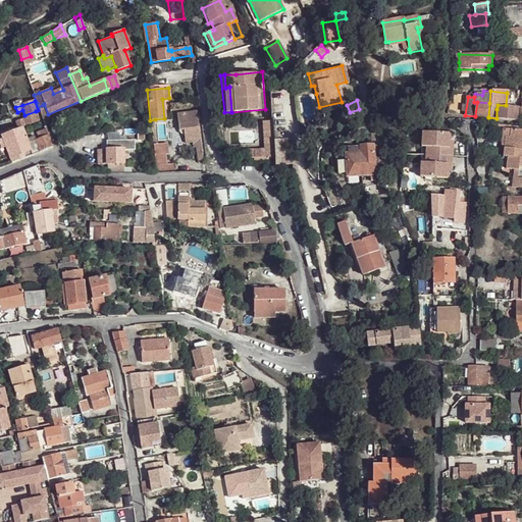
[(475,116),(488,118),(488,117),(489,103),(477,102),(475,116)]
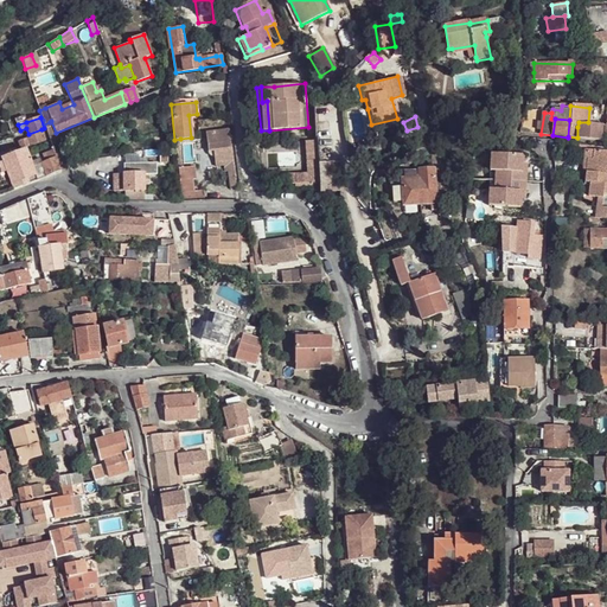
[(56,133),(51,121),(50,122),(44,125),(48,136),(56,133)]
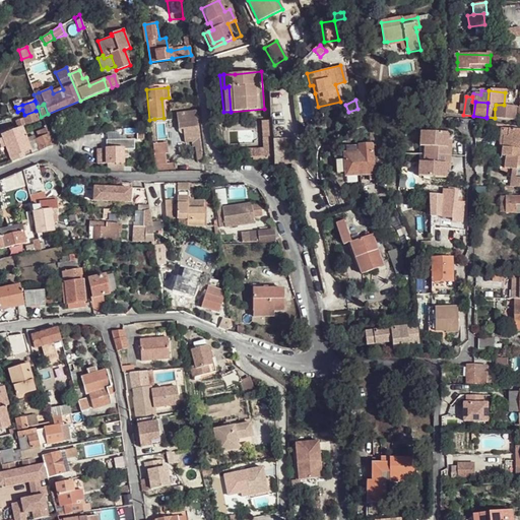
[(514,120),(516,108),(504,105),(496,105),(495,109),(495,118),(514,120)]
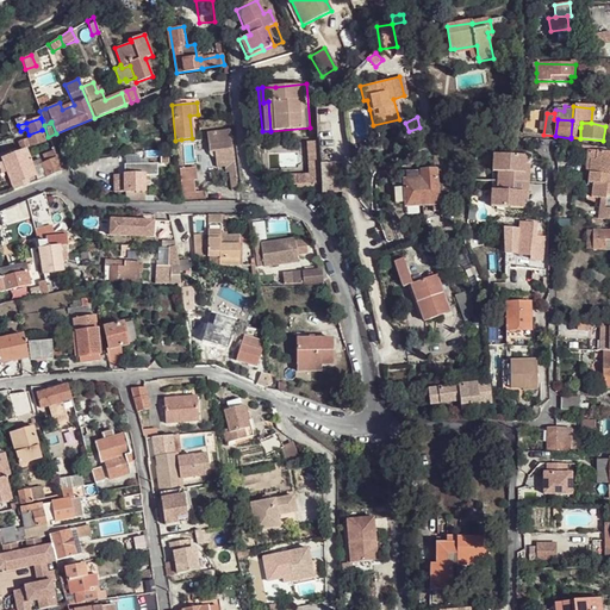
[(234,165),(230,130),(206,134),(209,153),(209,154),(210,154),(210,155),(211,156),(212,156),(212,157),(213,157),(215,157),(216,157),(216,167),(225,166),(228,165),(234,165)]
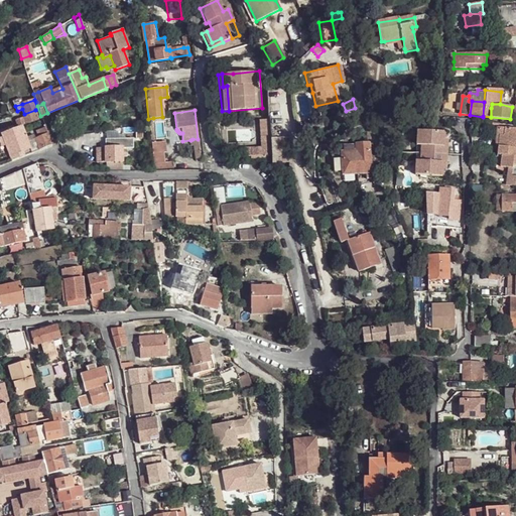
[(38,119),(36,112),(24,116),(15,119),(17,126),(38,119)]
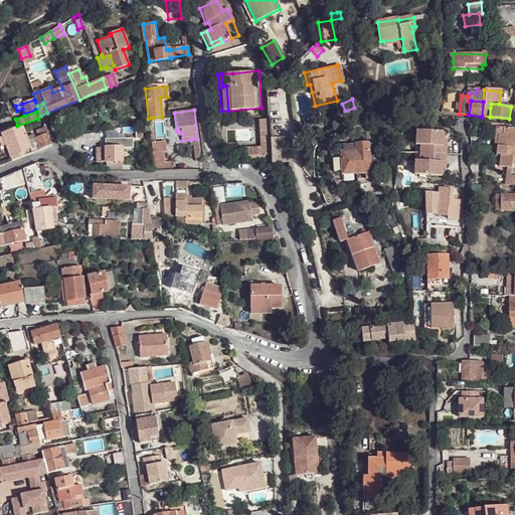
[(259,145),(231,147),(232,156),(268,153),(265,118),(256,119),(259,145)]
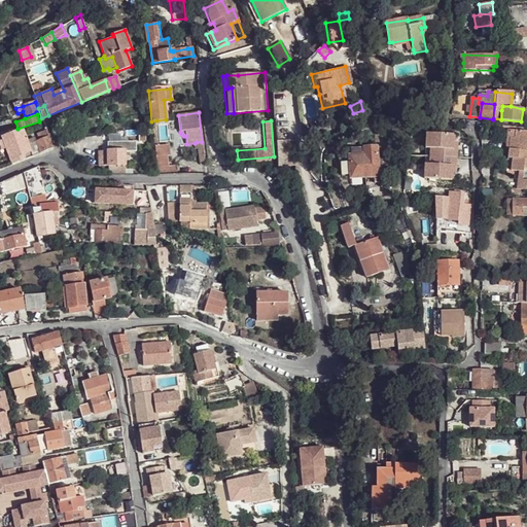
[(6,148),(27,141),(22,130),(1,138),(6,148)]
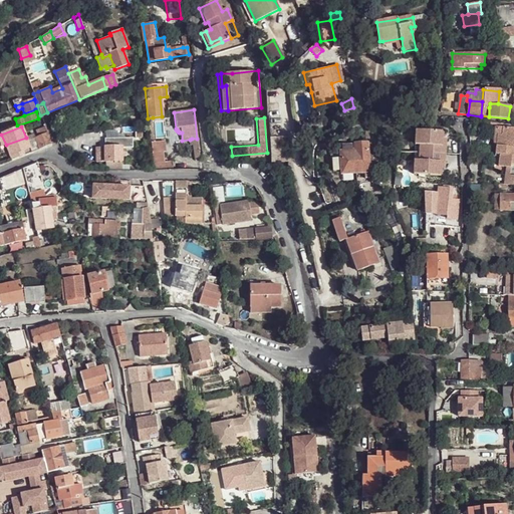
[(495,146),(494,154),(498,154),(497,166),(506,167),(510,167),(510,164),(513,164),(513,129),(493,126),(492,135),(496,136),(495,146)]
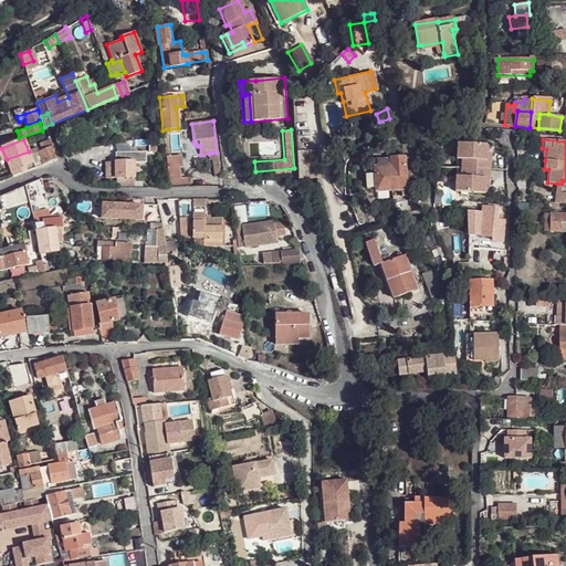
[(52,146),(50,140),(40,144),(42,152),(52,146)]
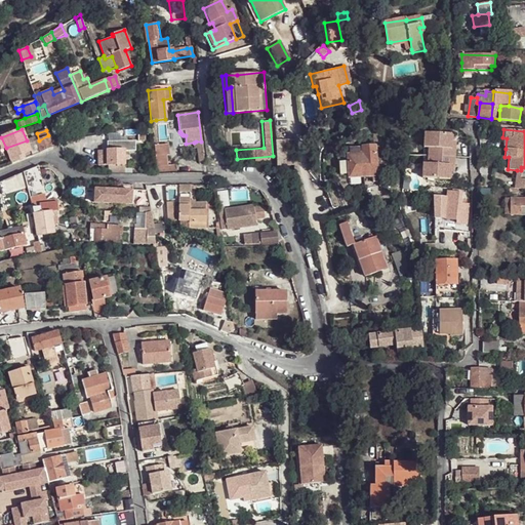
[(432,148),(433,133),(425,133),(425,147),(429,148),(432,148)]
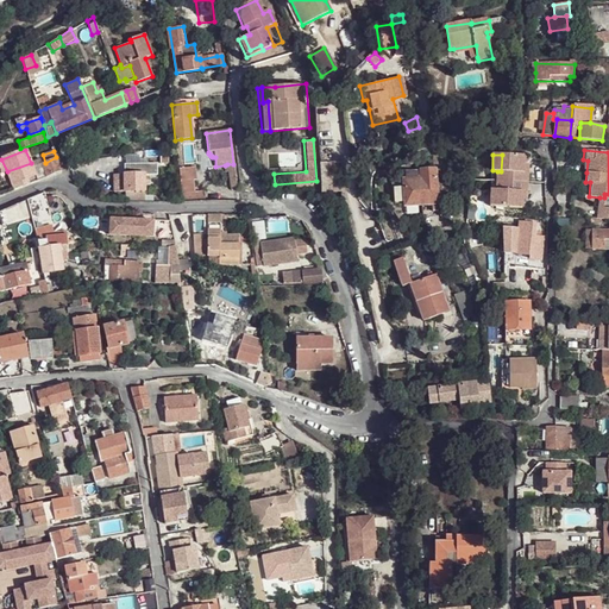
[(527,193),(528,173),(523,173),(525,164),(525,156),(502,155),(501,171),(497,171),(496,190),(500,192),(500,207),(522,208),(522,200),(523,193),(527,193)]
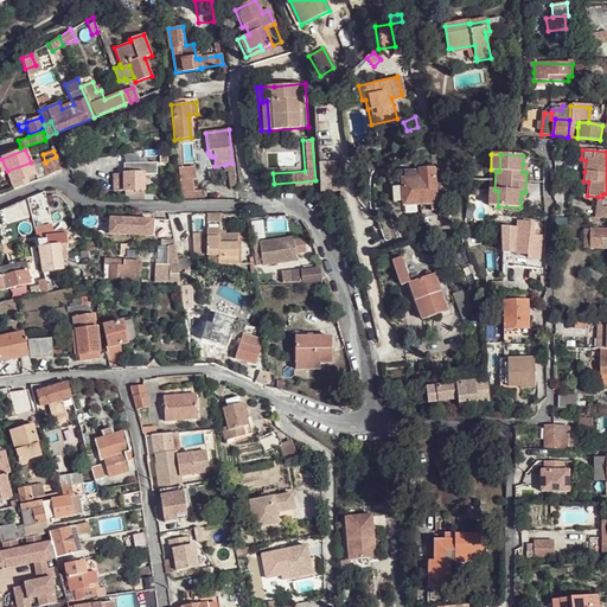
[(61,170),(56,157),(45,163),(40,164),(46,176),(61,170)]
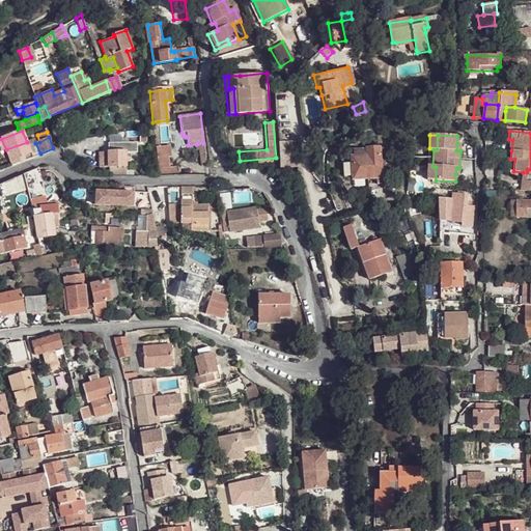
[(40,154),(35,143),(34,139),(27,142),(28,146),(31,152),(33,157),(40,154)]
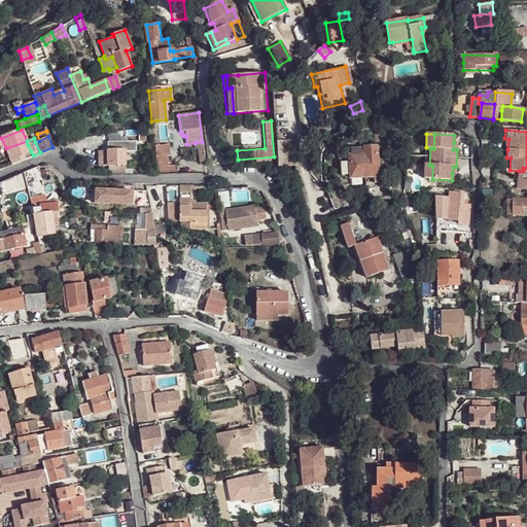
[(28,145),(27,141),(6,148),(10,160),(31,151),(28,145)]
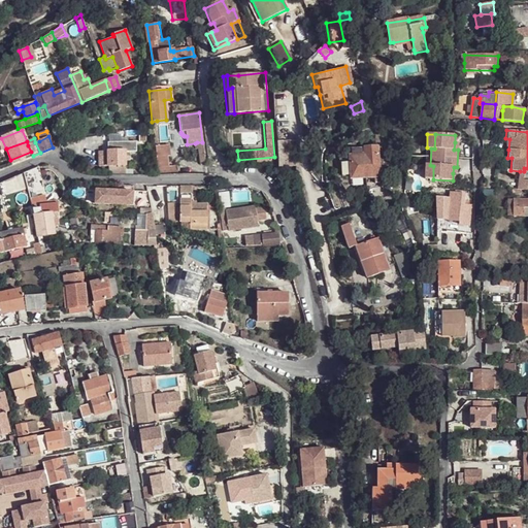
[(107,153),(125,151),(135,152),(135,142),(107,143),(107,153)]
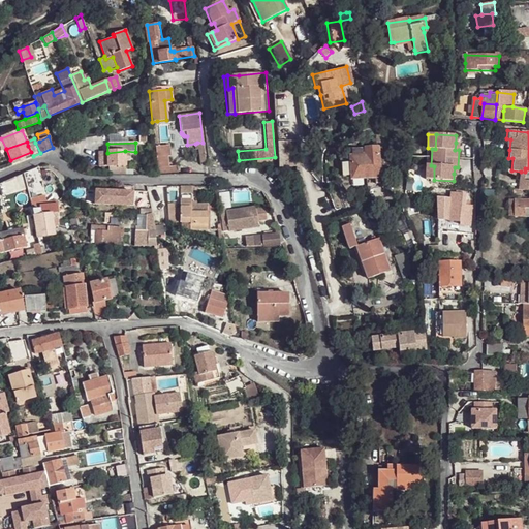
[(155,147),(158,175),(180,173),(179,162),(168,163),(167,157),(166,146),(158,147),(155,147)]
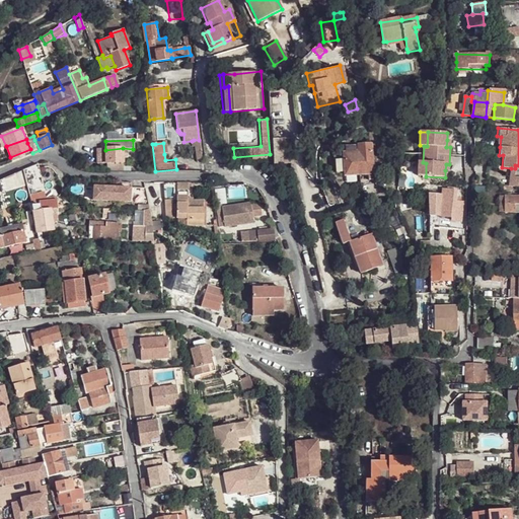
[(367,173),(372,173),(370,145),(357,147),(358,153),(343,154),(344,158),(345,171),(346,176),(360,174),(367,173)]
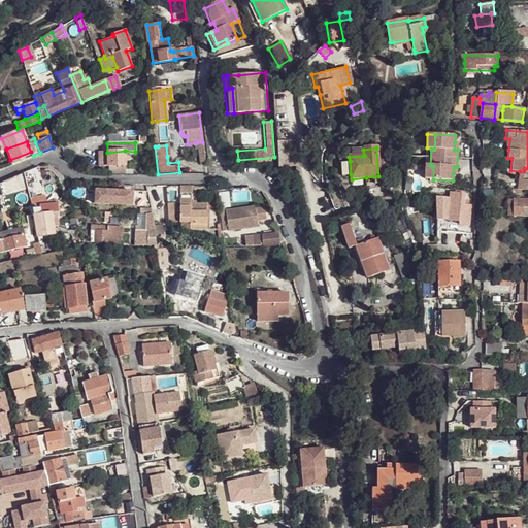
[(292,164),(291,149),(281,150),(282,165),(292,164)]
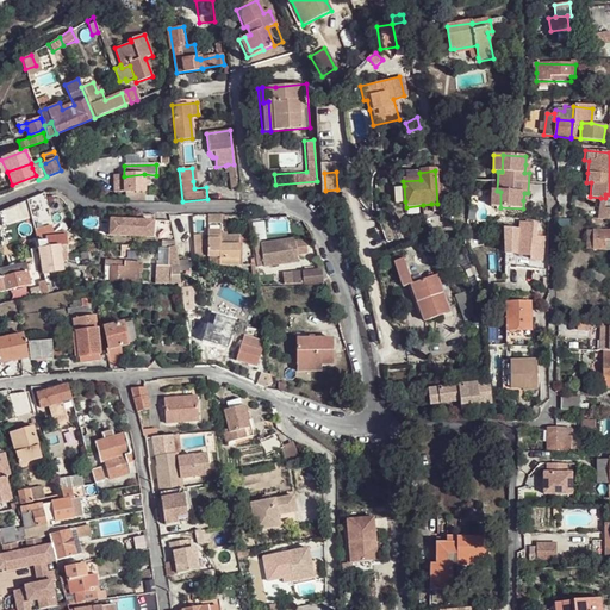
[(144,191),(144,174),(124,176),(124,192),(125,192),(144,191)]
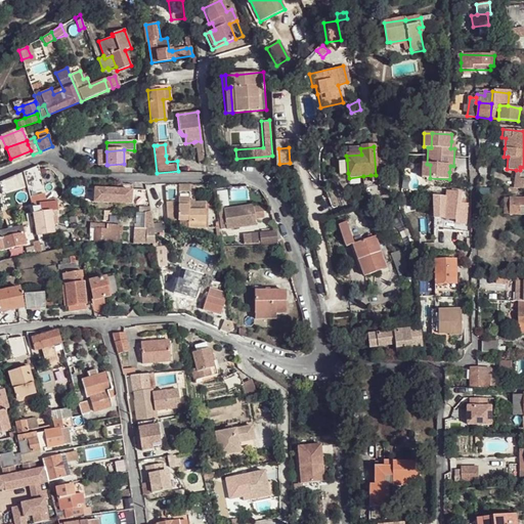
[(33,155),(31,150),(10,159),(12,164),(33,155)]
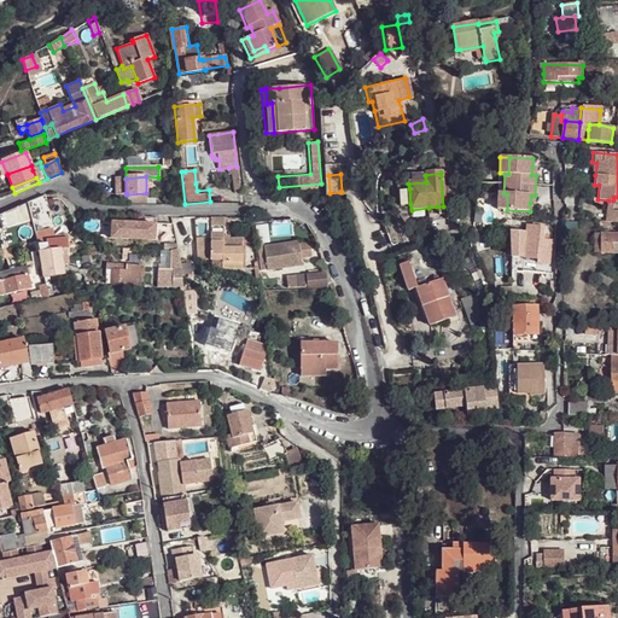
[(409,188),(398,190),(400,204),(410,204),(409,188)]
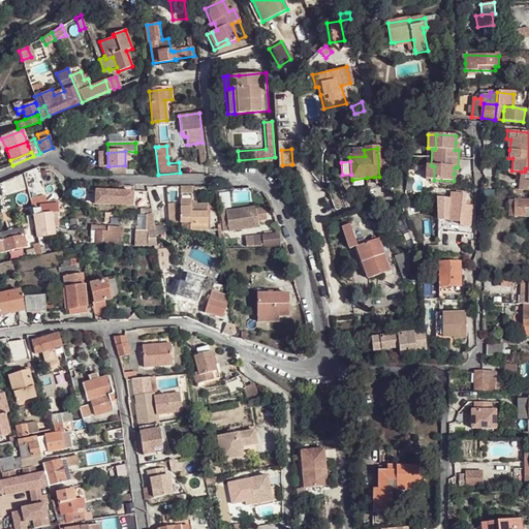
[(125,176),(125,165),(109,166),(109,176),(125,176)]
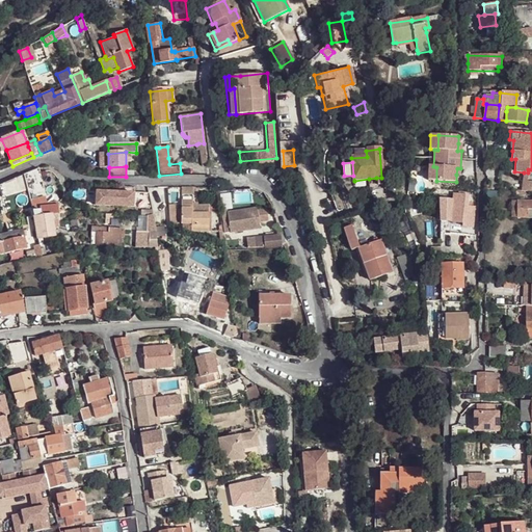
[(428,181),(436,181),(436,167),(433,166),(429,166),(428,181)]
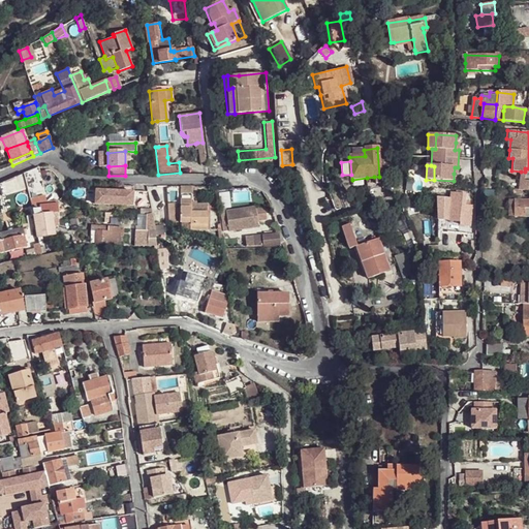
[(43,187),(38,167),(23,174),(26,187),(27,192),(43,187)]
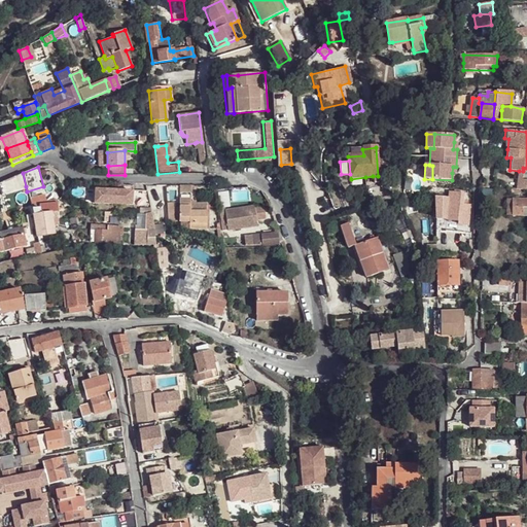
[(526,190),(526,179),(522,179),(523,171),(519,171),(517,185),(507,184),(507,189),(517,190),(526,190)]
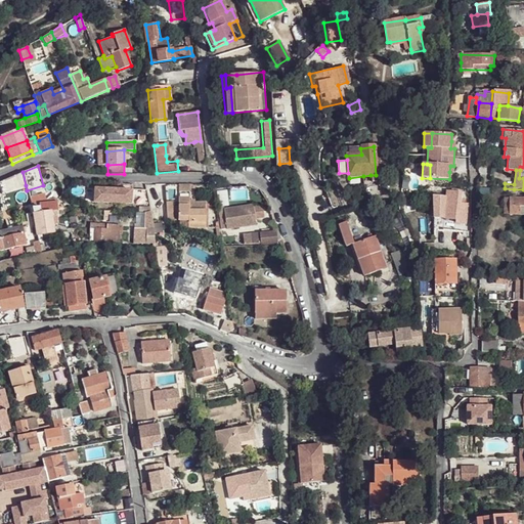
[(26,185),(23,172),(12,176),(5,179),(0,180),(0,192),(0,194),(26,185)]
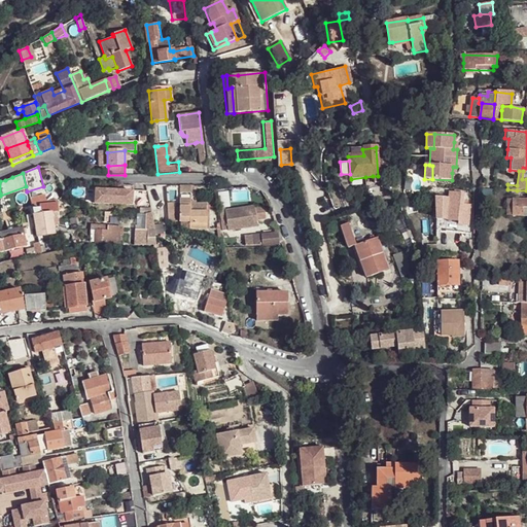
[(374,183),(373,176),(365,177),(365,185),(374,184),(374,183)]
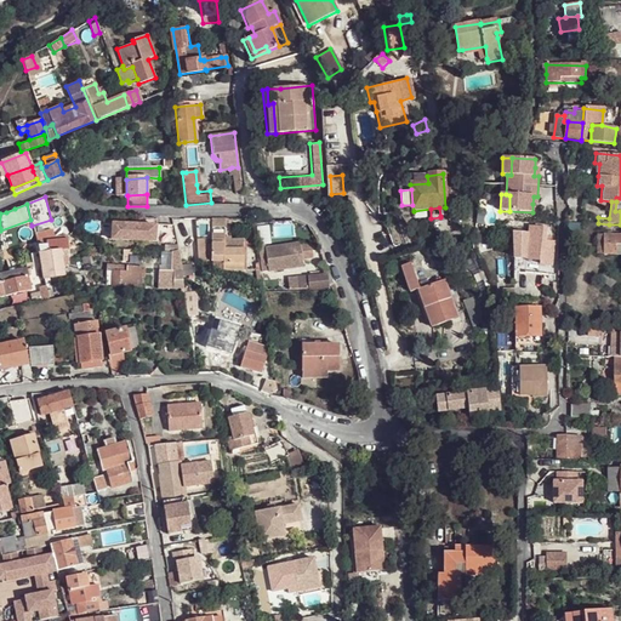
[(222,262),(222,269),(243,269),(243,250),(223,250),(224,240),(222,240),(222,218),(209,218),(210,262),(222,262)]
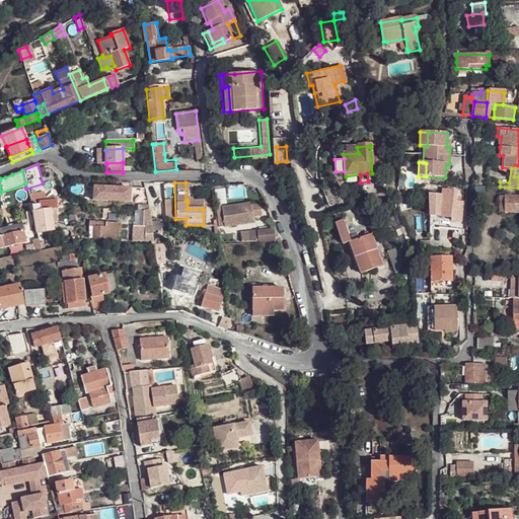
[(473,186),(473,200),(487,201),(488,187),(479,187),(477,187),(473,186)]
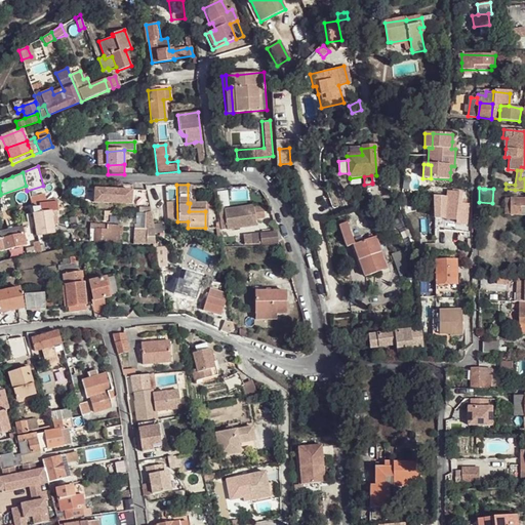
[(131,191),(94,189),(93,202),(150,205),(147,191),(131,190),(131,191)]
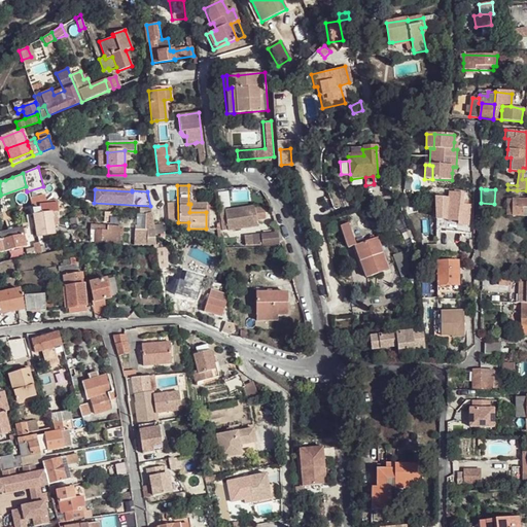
[(448,203),(447,219),(446,231),(446,232),(466,234),(469,205),(462,205),(463,195),(450,192),(449,199),(448,202),(448,203)]
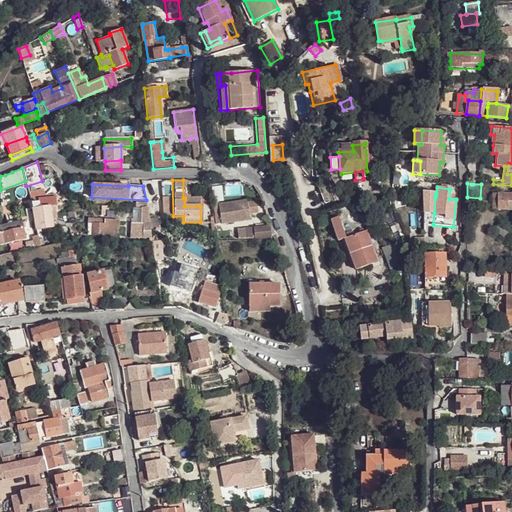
[(511,191),(492,191),(492,209),(511,209),(511,191)]
